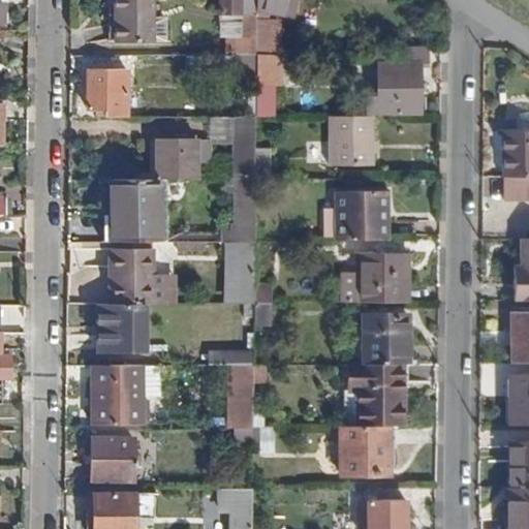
[(168,19),(155,19),(154,0),(113,0),(115,43),(155,42),(155,40),(168,40),(168,19)]
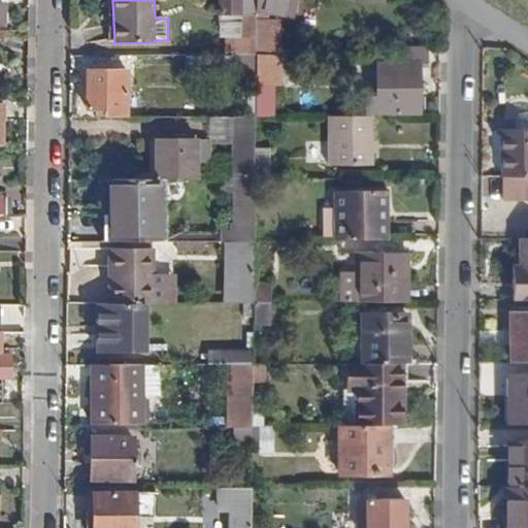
[(220,0),(220,13),(251,13),(251,0),(220,0)]
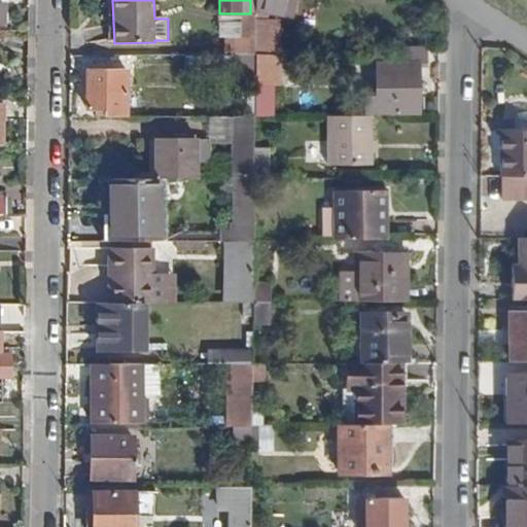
[(267,11),(288,15),(290,0),(255,0),(256,9),(267,11)]
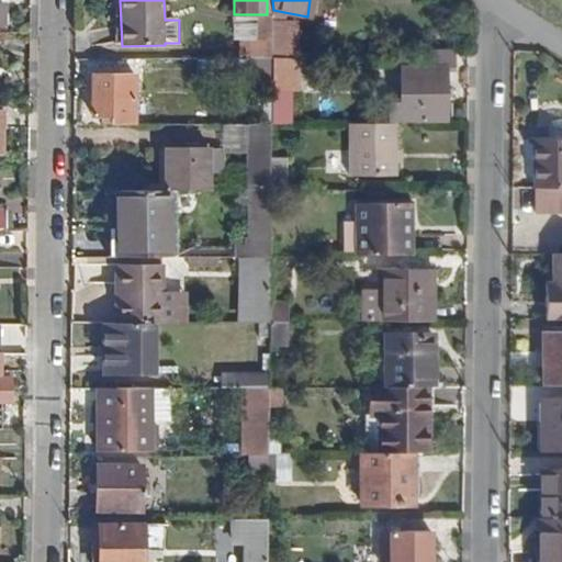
[(273,23),(284,23),(284,12),(273,10),(273,23)]
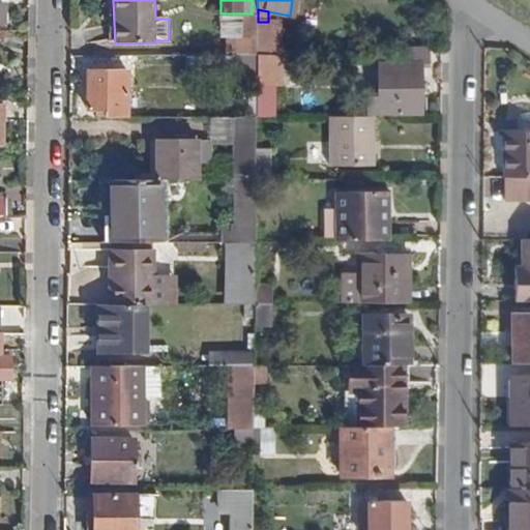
[(258,54),(278,54),(278,22),(268,22),(258,22),(258,24),(258,54)]
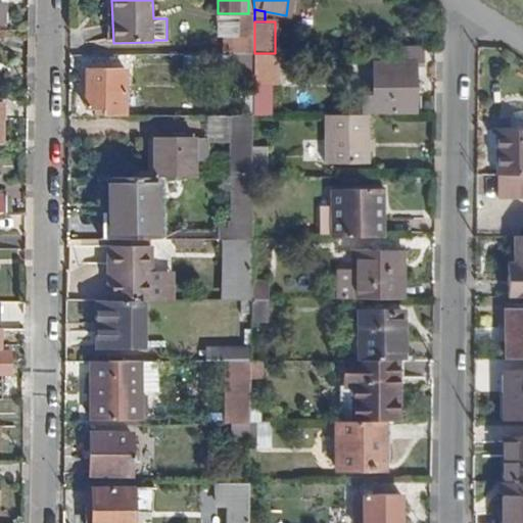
[(233,53),(254,53),(254,24),(240,24),(240,36),(224,37),(224,53),(233,53)]
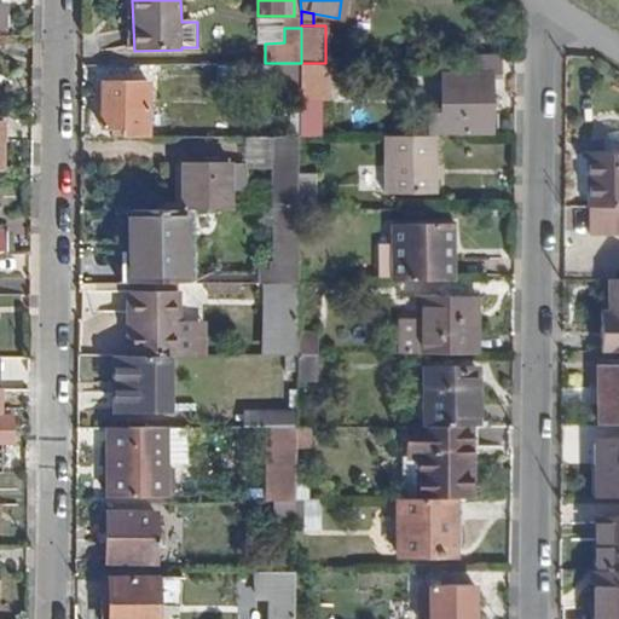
[(300,99),(324,99),(325,63),(301,63),(300,73),(300,99)]
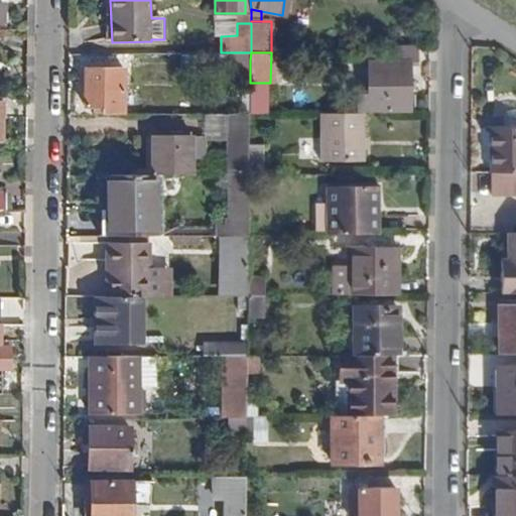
[(357,111),(409,111),(410,61),(367,60),(368,96),(358,96),(357,111)]
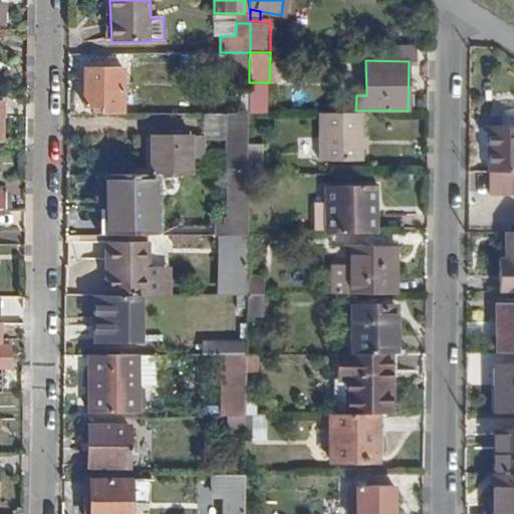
[(101,111),(123,111),(124,69),(85,68),(85,105),(101,105),(101,111)]
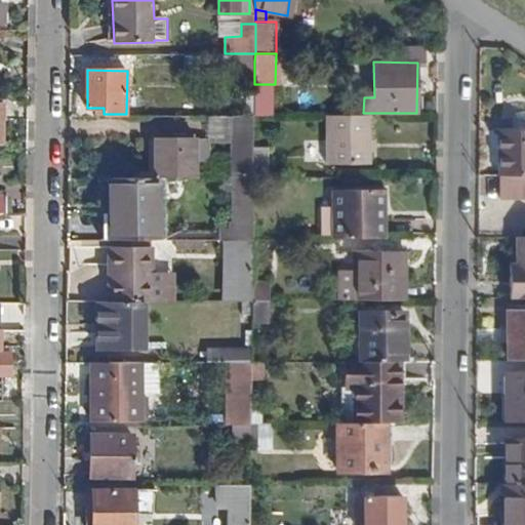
[(498,175),(524,173),(524,109),(515,113),(515,128),(496,128),(498,175)]
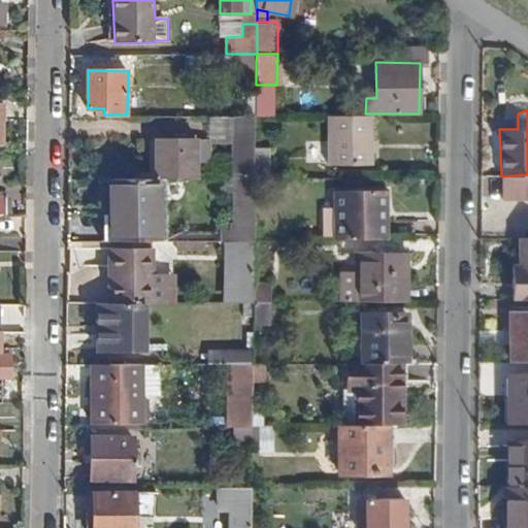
[(255,178),(255,162),(256,117),(233,117),(233,133),(233,179),(255,178)]
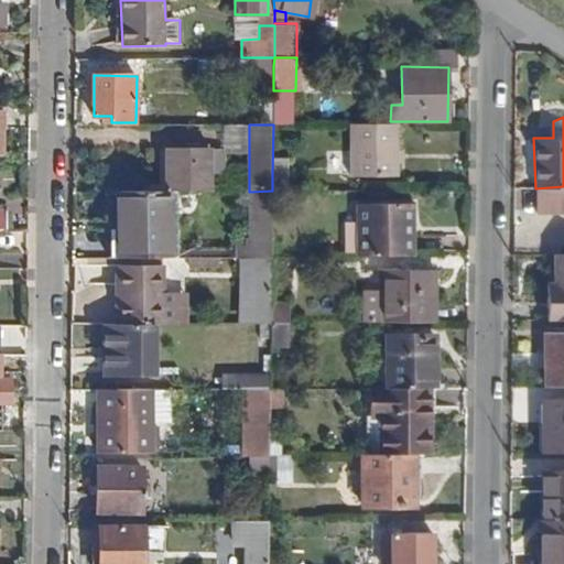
[(350,176),(399,176),(399,125),(350,125),(350,176)]
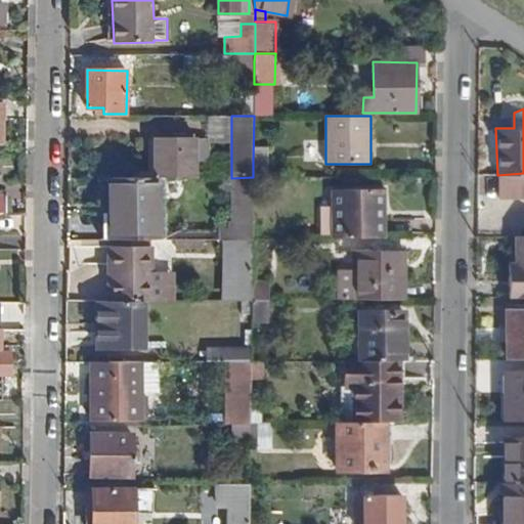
[(193,161),(208,161),(208,140),(193,140),(193,134),(149,134),(148,178),(157,178),(193,178),(193,161)]
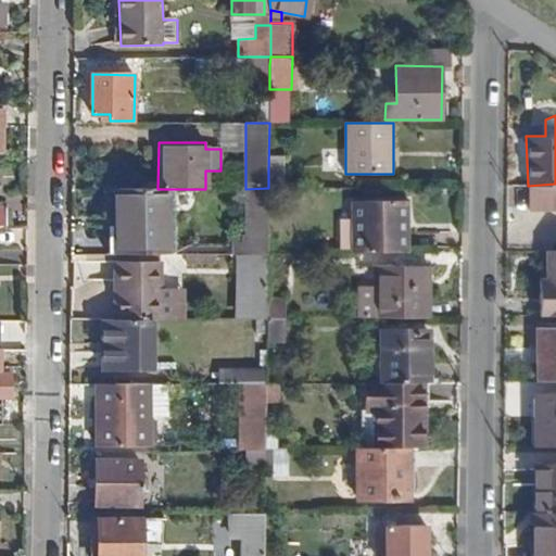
[(268,188),(285,188),(285,171),(268,171),(268,188)]
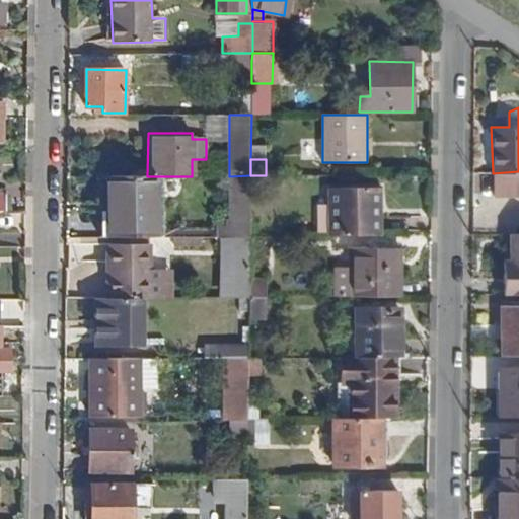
[(518,173),(493,173),(493,197),(518,197),(518,173)]
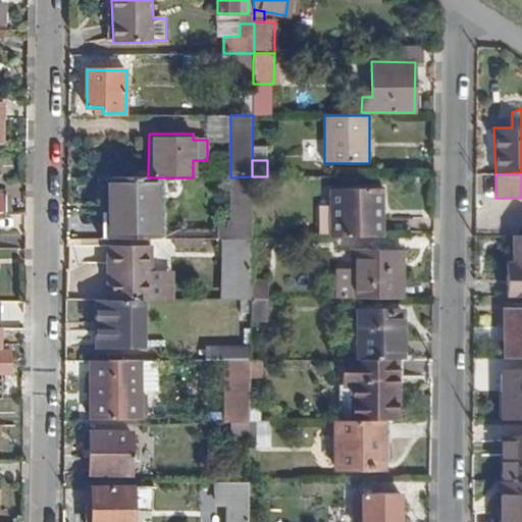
[(226,239),(252,239),(252,176),(230,177),(230,227),(219,227),(219,239),(226,239)]
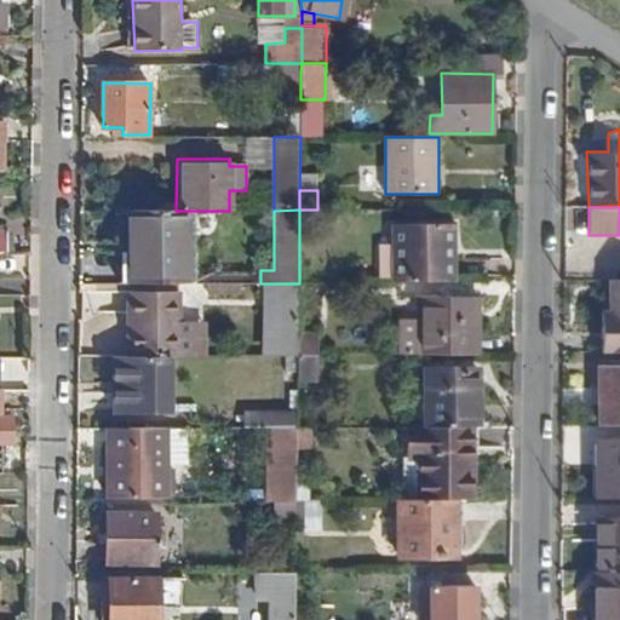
[(131,285),(185,285),(185,211),(176,211),(131,212),(131,254),(131,285)]
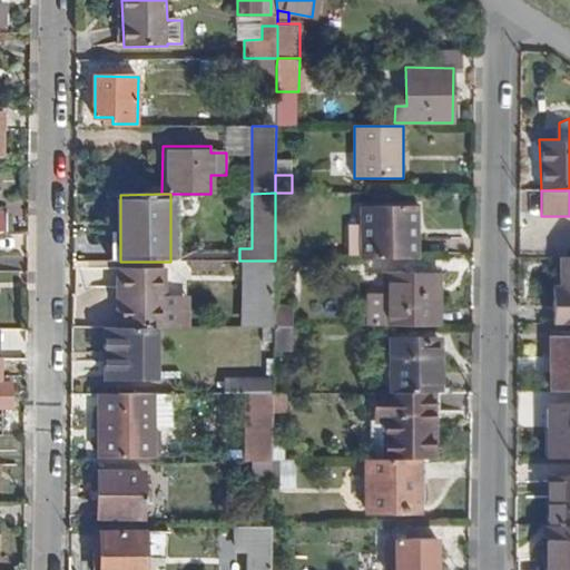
[(361,259),(419,259),(419,205),(361,206),(361,259)]
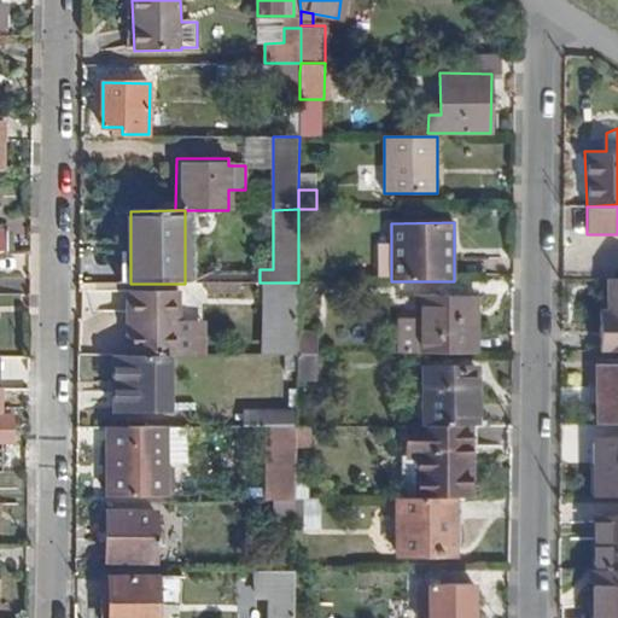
[(121,284),(130,284),(130,254),(121,254),(121,284)]
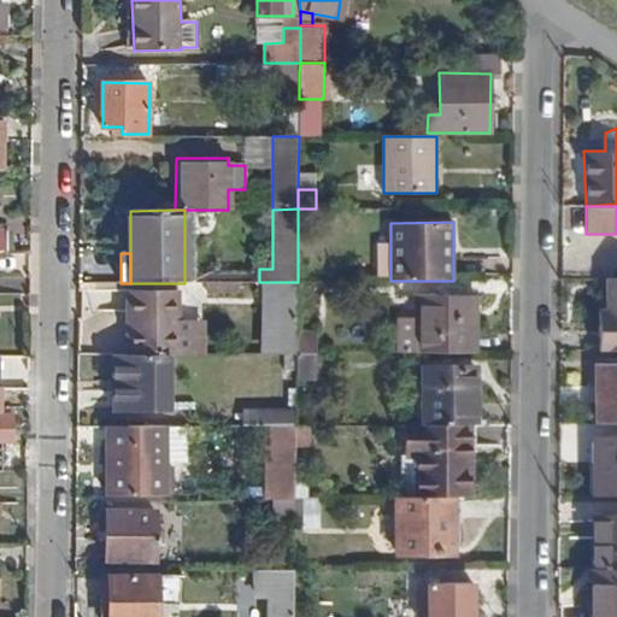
[(257,294),(256,277),(209,282),(210,300),(257,294)]
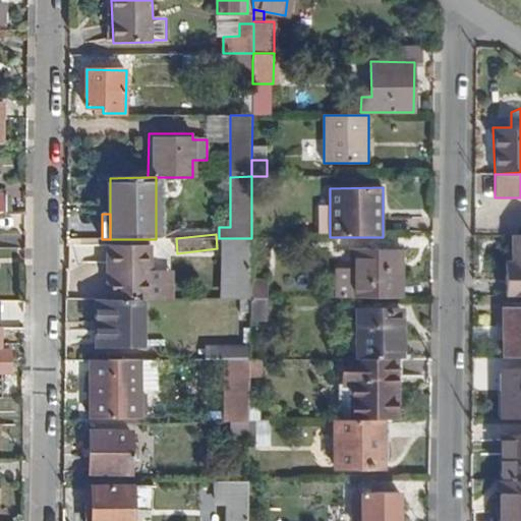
[(504,296),(520,295),(520,235),(513,236),(513,266),(505,266),(504,296)]
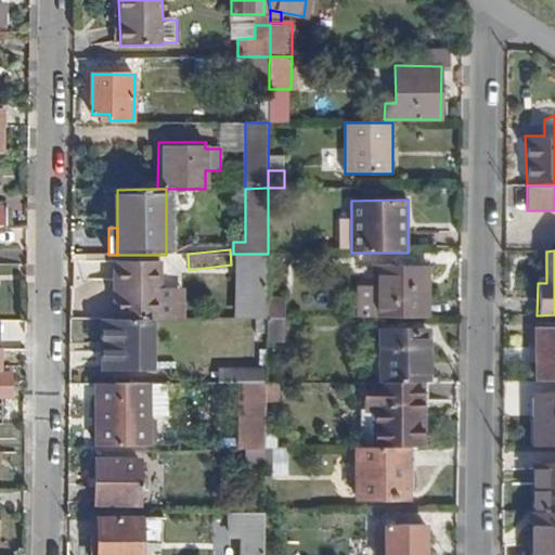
[(267,305),(268,297),(268,254),(241,254),(240,269),(245,269),(245,318),(267,318),(267,305)]
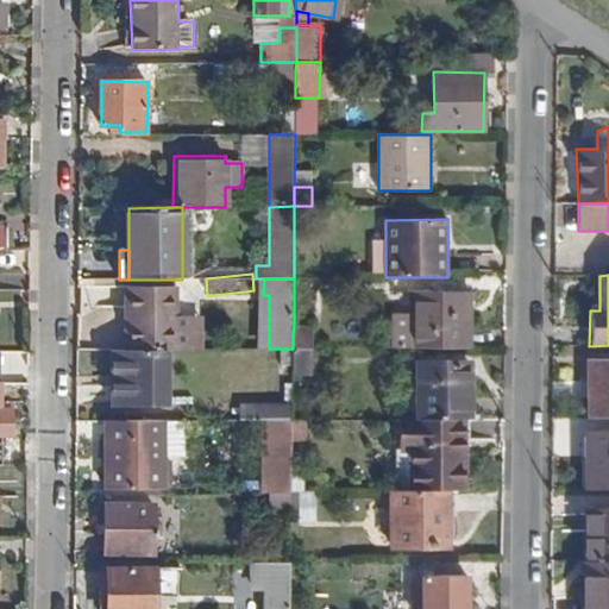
[(130,311),(183,311),(183,292),(142,293),(142,287),(130,287),(130,311)]
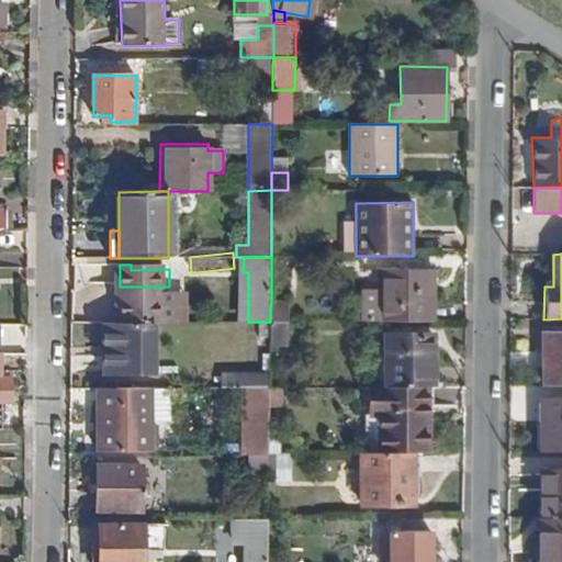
[(361,322),(436,321),(435,269),(377,269),(377,294),(362,294),(361,322)]
